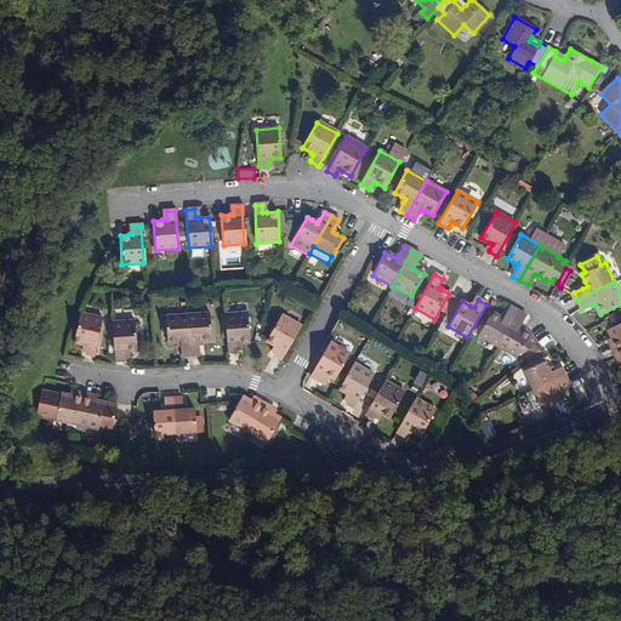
[(477,335),(496,347),(517,311),(510,307),(505,315),(502,319),(499,317),(491,313),(477,335)]
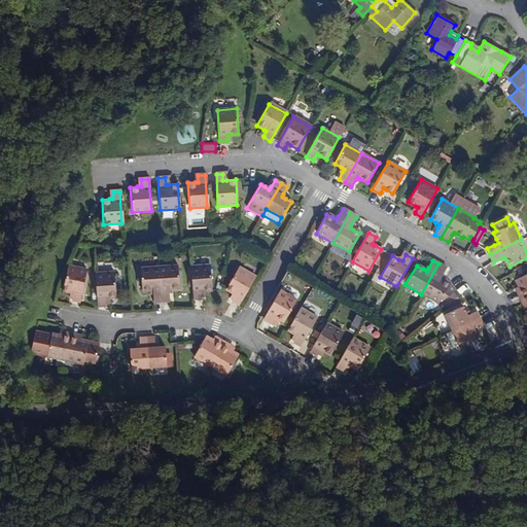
[(438,264),(421,294),(438,304),(442,299),(450,284),(444,281),(440,279),(442,276),(446,268),(438,264)]
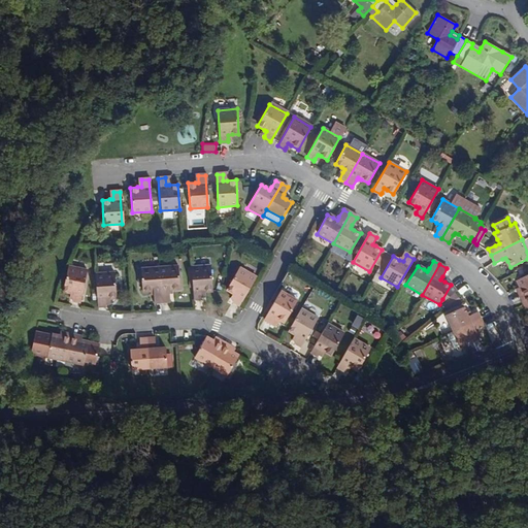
[(61,291),(68,293),(72,294),(71,299),(70,301),(78,302),(85,269),(67,266),(61,291)]
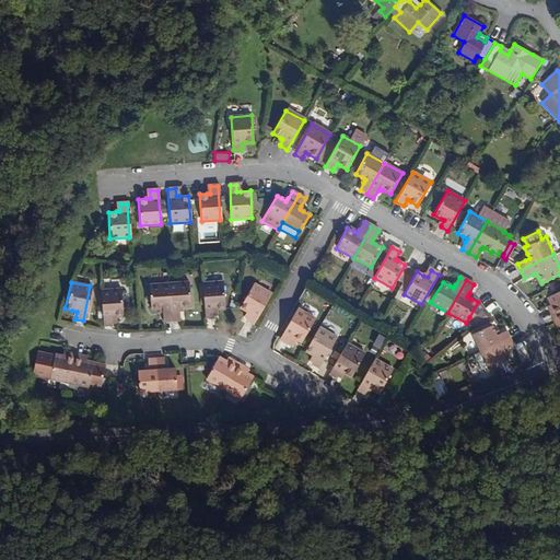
[(201,283),(202,318),(212,317),(212,316),(212,310),(216,310),(223,308),(222,282),(201,283)]
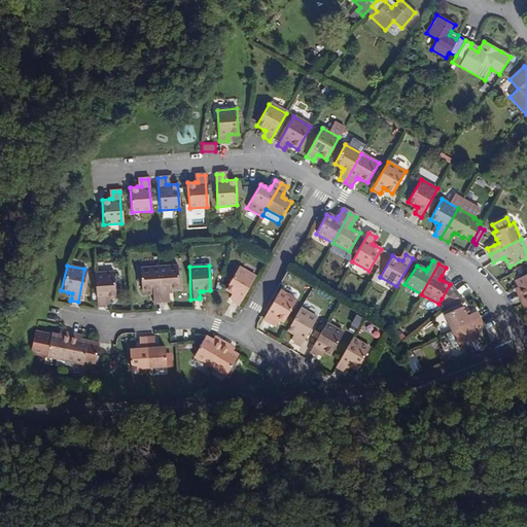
[(157,269),(159,301),(167,301),(167,292),(167,289),(170,289),(177,288),(176,268),(157,269)]
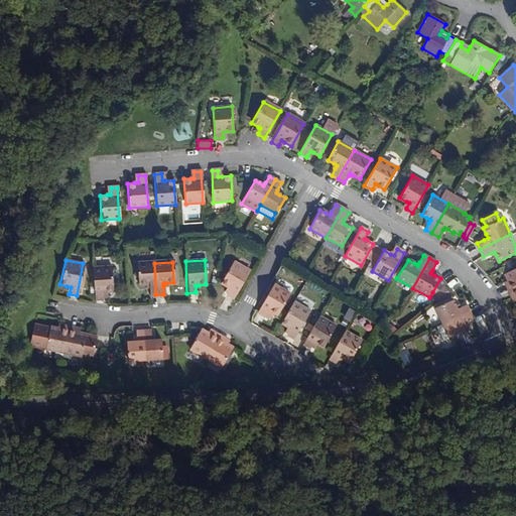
[(148,294),(155,294),(154,263),(136,263),(137,283),(143,283),(147,283),(147,287),(148,294)]
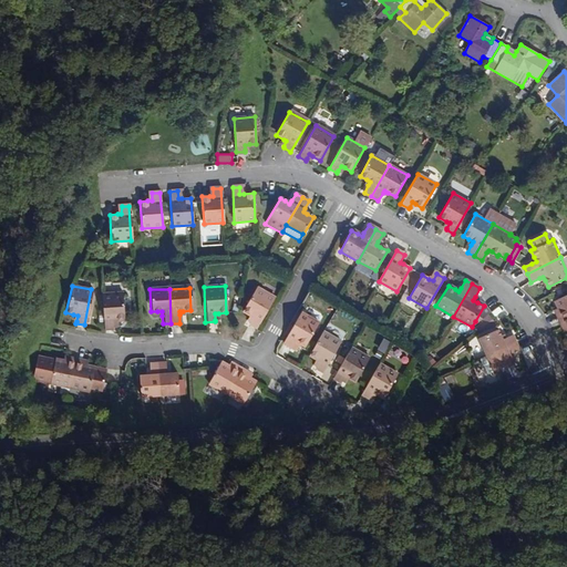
[(243,312),(249,316),(253,318),(250,323),(249,326),(256,330),(275,299),(256,289),(243,312)]
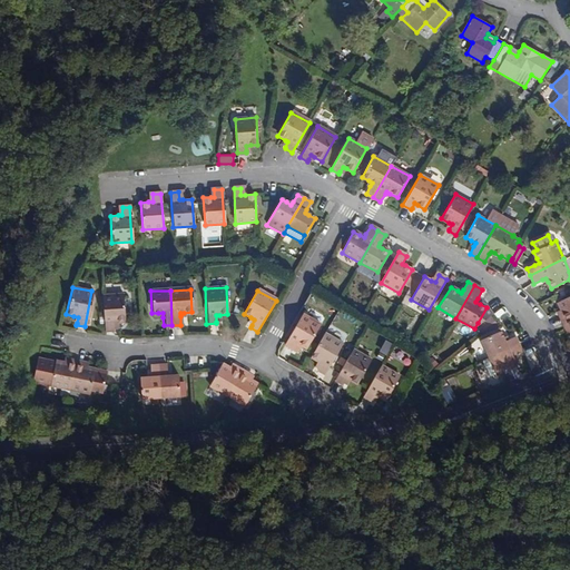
[(101,295),(104,331),(112,331),(112,328),(112,323),(117,323),(124,322),(123,294),(101,295)]
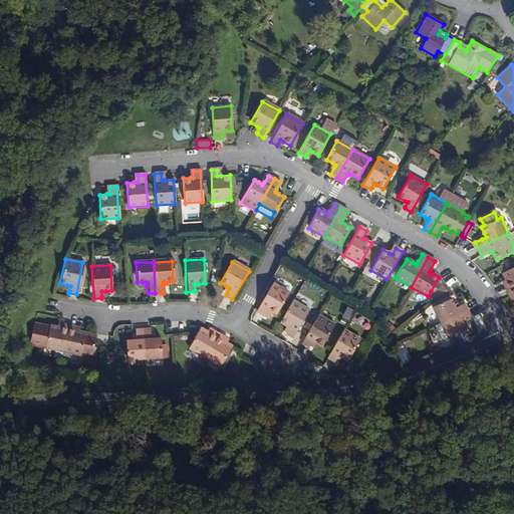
[(504,285),(506,291),(513,287),(513,267),(503,273),(506,279),(507,283),(504,285)]
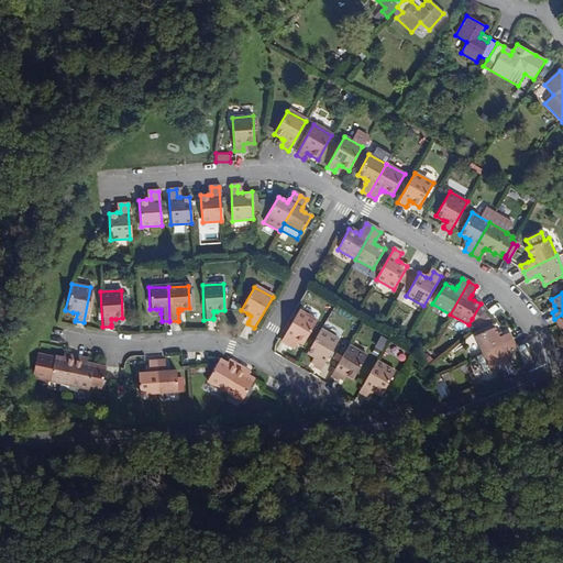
[(481,304),(472,319),(474,320),(486,311),(481,304)]
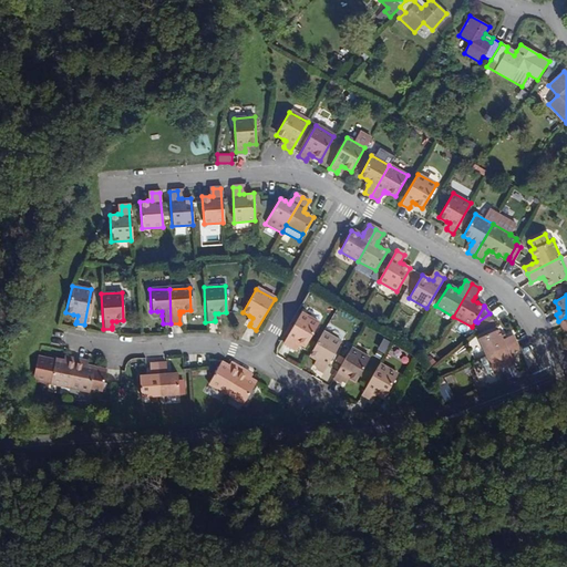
[(292,340),(296,342),(302,346),(315,322),(298,312),(280,342),(288,348),(289,346),(292,340)]
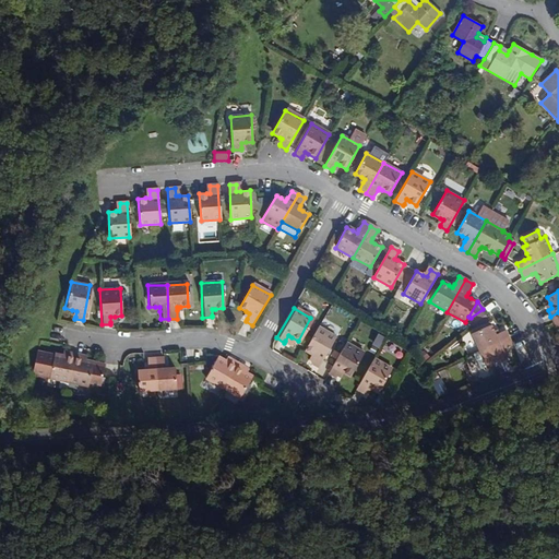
[(473,334),(480,352),(509,339),(506,331),(498,334),(495,336),(494,332),(490,325),(473,334)]
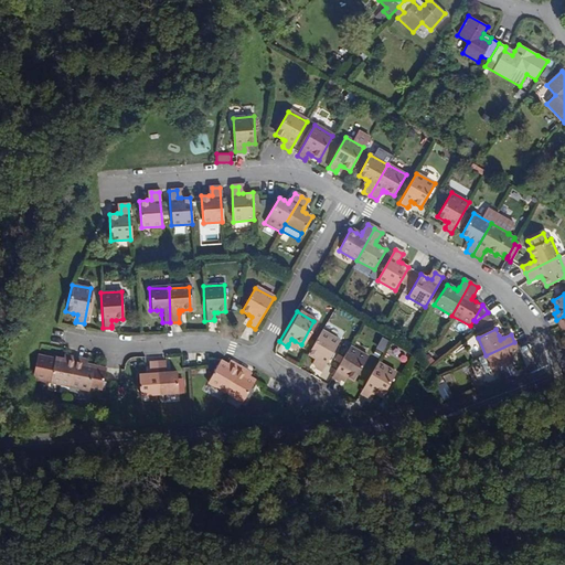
[(319,331),(306,353),(313,358),(317,360),(313,365),(313,366),(320,371),(337,341),(319,331)]
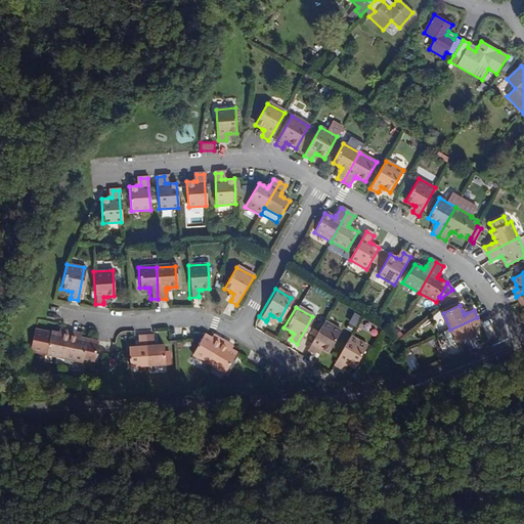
[(356,324),(362,314),(355,311),(350,321),(356,324)]
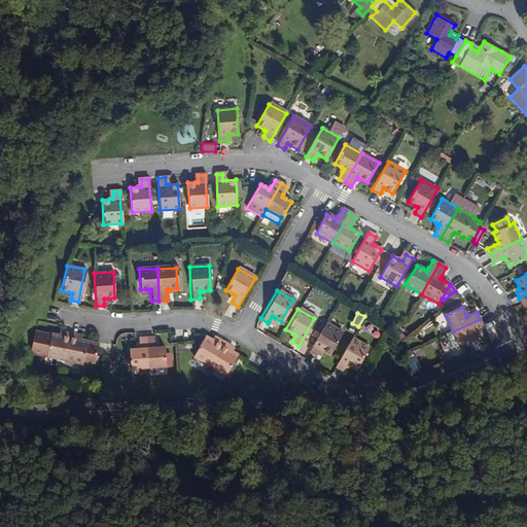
[(441,327),(449,324),(445,314),(436,317),(441,327)]
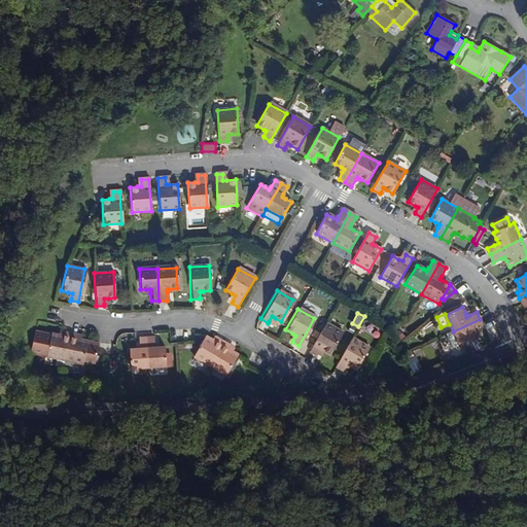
[(480,319),(453,331),(460,348),(477,340),(475,334),(472,330),(477,328),(483,326),(480,319)]
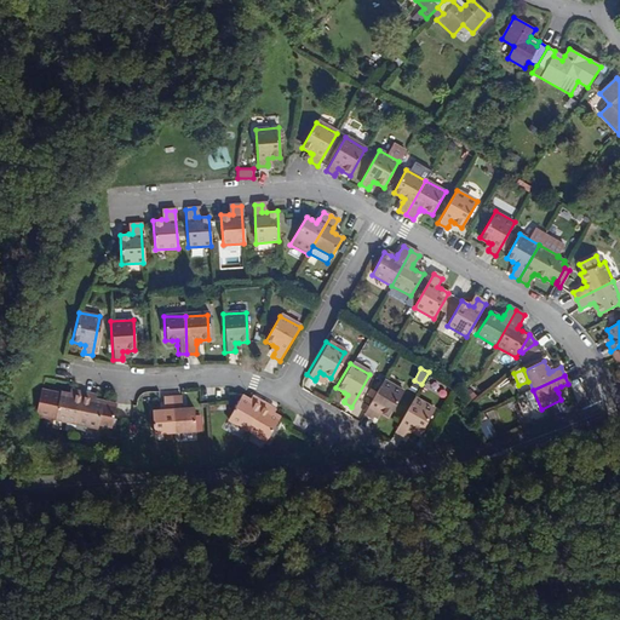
[(383,380),(362,414),(372,419),(372,418),(375,412),(379,413),(386,419),(402,392),(383,380)]
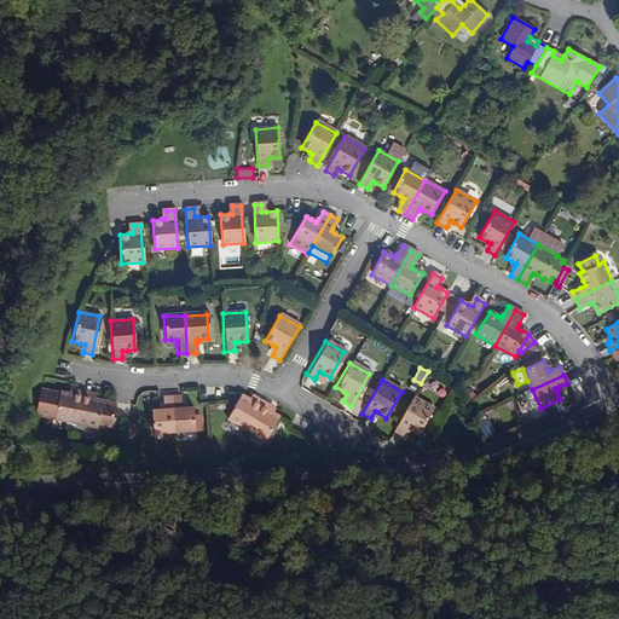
[(53,421),(75,426),(82,393),(73,392),(71,397),(68,395),(59,394),(53,421)]
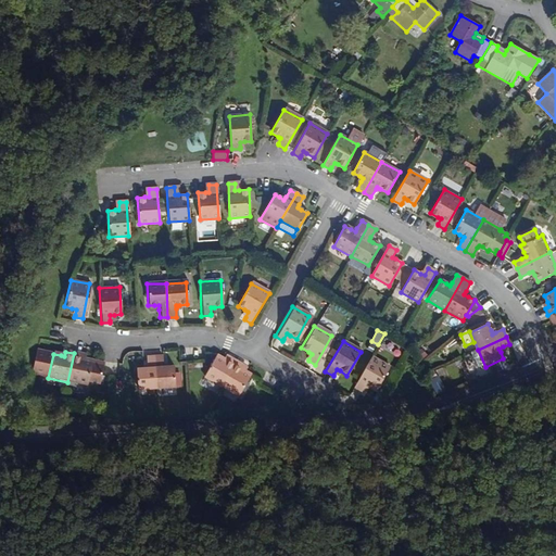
[(74,353),(67,382),(87,386),(92,362),(85,361),(80,359),(80,355),(74,353)]
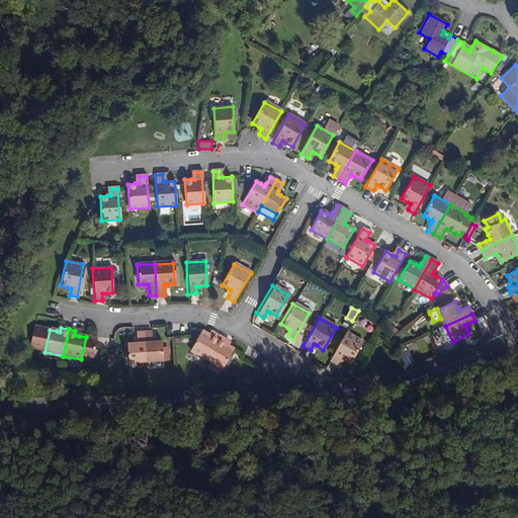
[(143,332),(145,361),(163,359),(161,342),(155,342),(151,342),(151,339),(150,331),(143,332)]
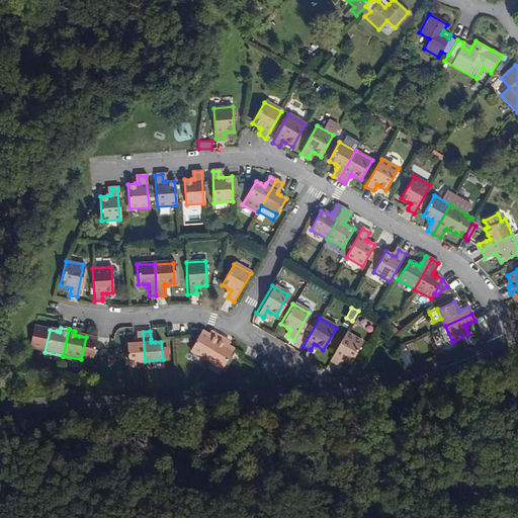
[(127,362),(145,361),(143,332),(136,332),(136,340),(137,343),(132,344),(126,344),(127,362)]
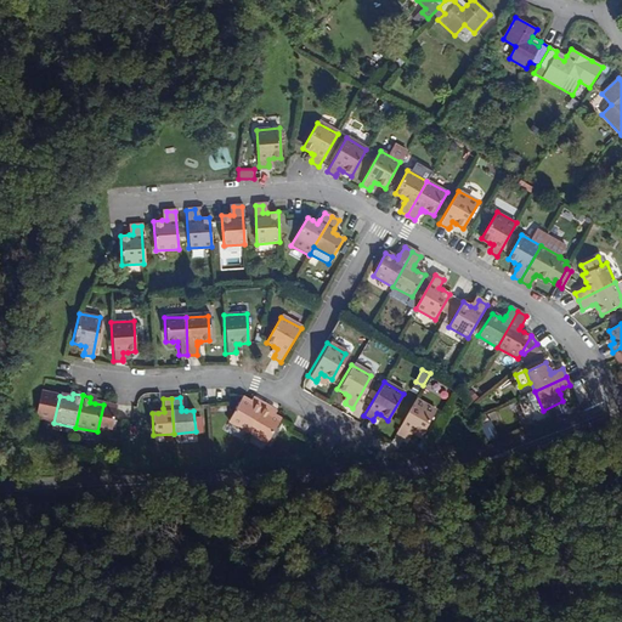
[(227,422),(247,434),(263,406),(255,402),(253,406),(249,402),(242,399),(227,422)]
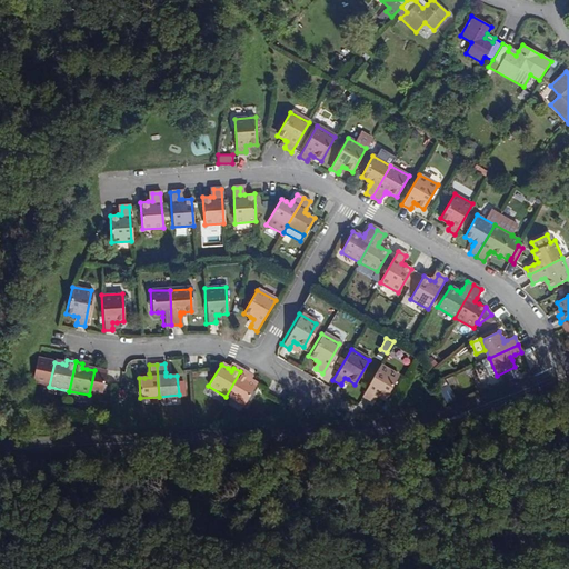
[(379,366),(361,396),(369,400),(370,399),(373,395),(377,396),(383,400),(398,377),(379,366)]
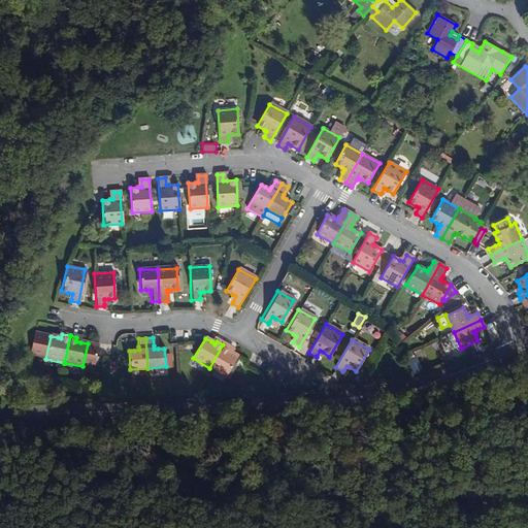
[(223,344),(209,368),(225,377),(237,357),(231,354),(227,352),(230,349),(223,344)]
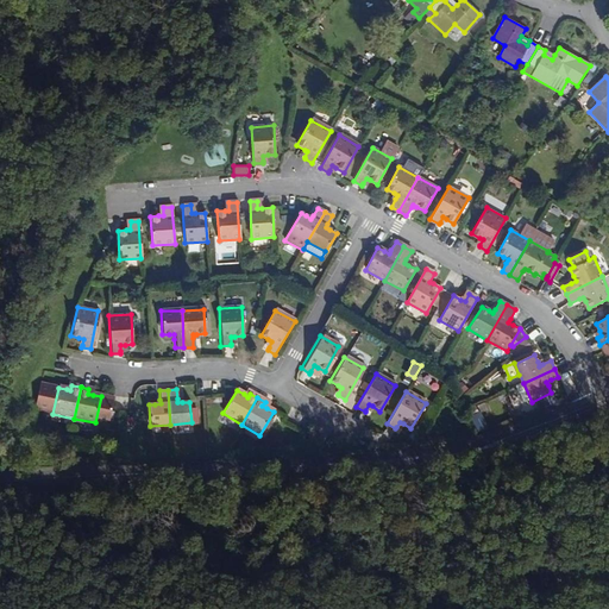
All buildings are outlined.
